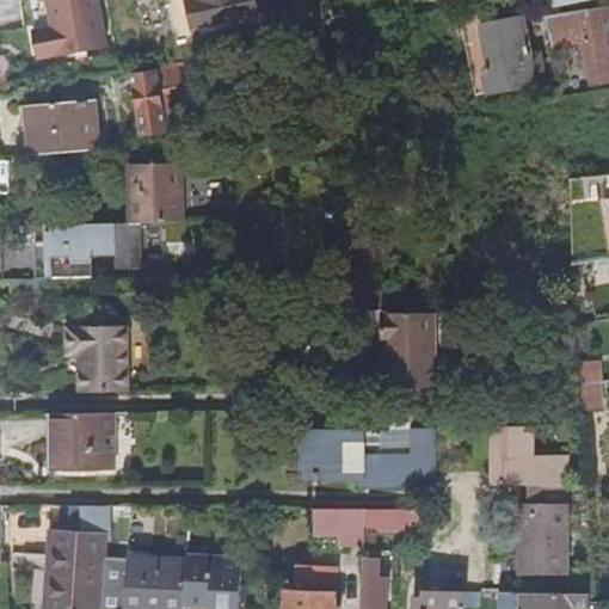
[(94,42),(90,0),(20,0),(25,48),(94,42)]
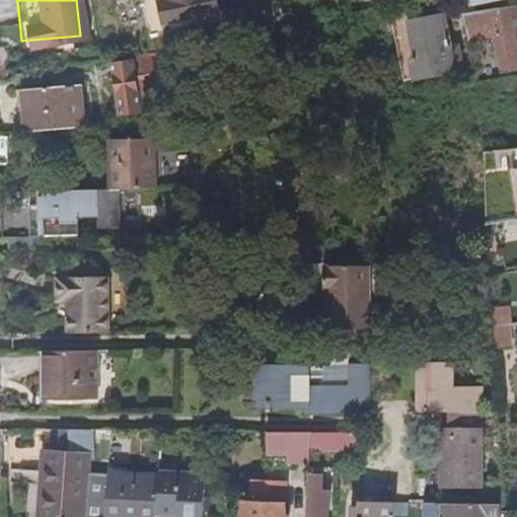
[(164,22),(219,11),(216,0),(160,0),(164,22)]
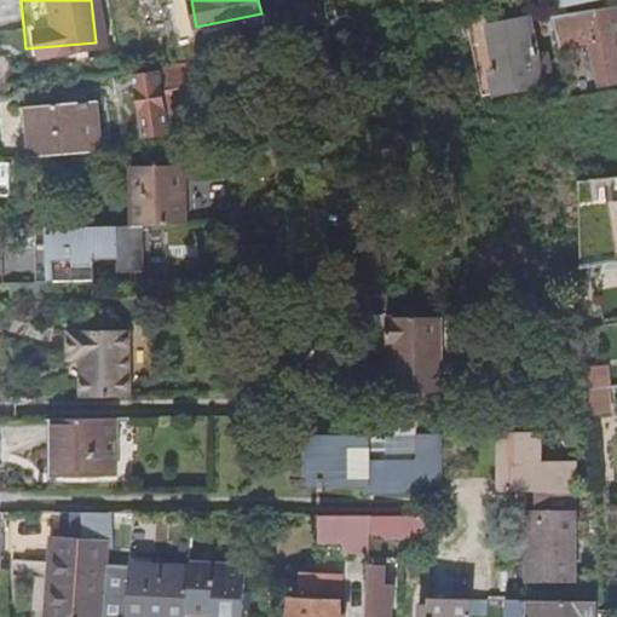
[(479,94),(492,93),(488,68),(494,67),(486,23),(530,15),(532,13),(530,1),(466,16),(479,94)]
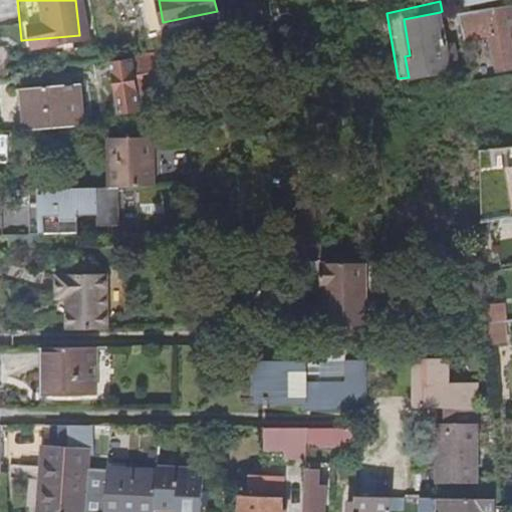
[(511,70),(511,44),(503,6),(459,13),(466,42),(490,38),(496,73),(511,70)]
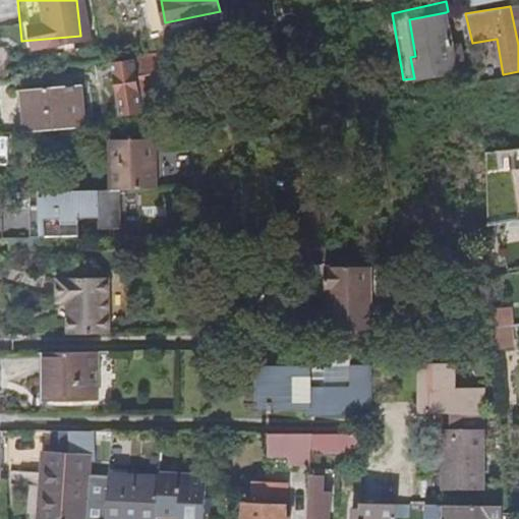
[(410,57),(414,78),(414,79),(457,70),(455,61),(463,59),(460,43),(451,43),(446,12),(409,19),(415,56),(410,57)]
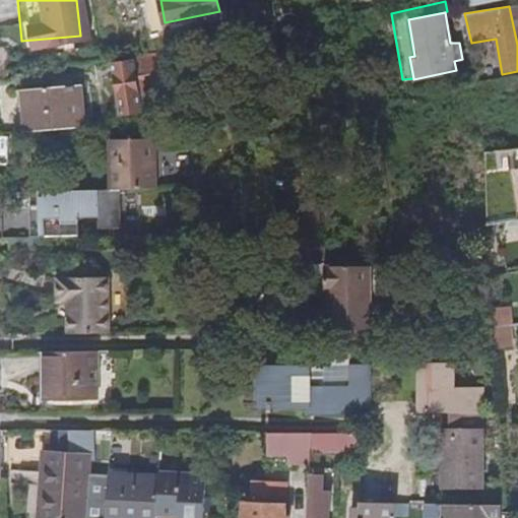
[(0,77),(9,77),(8,49),(0,49),(0,77)]
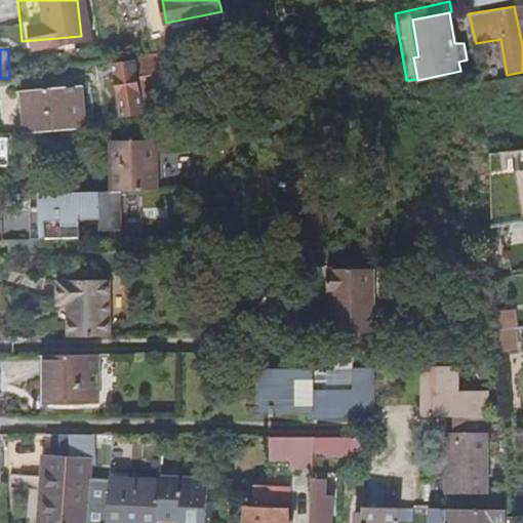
[(147,80),(173,77),(171,54),(113,64),(120,115),(151,111),(147,80)]
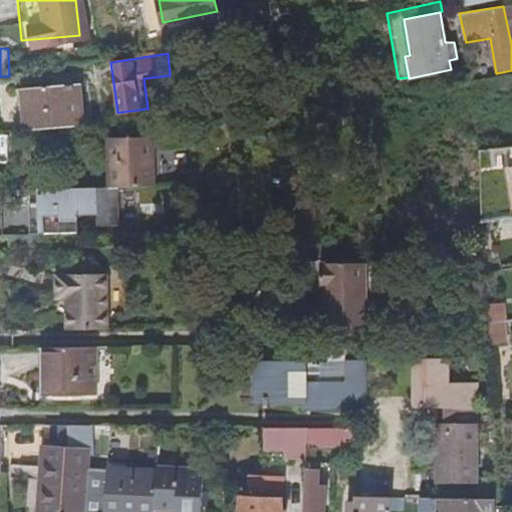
[(468,82),(475,81),(473,72),(466,74),(468,82)]
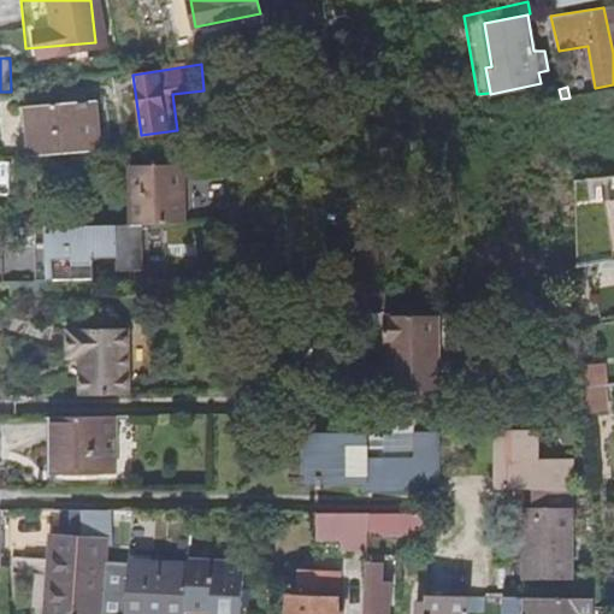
[(25,105),(30,154),(99,149),(94,100),(25,105)]
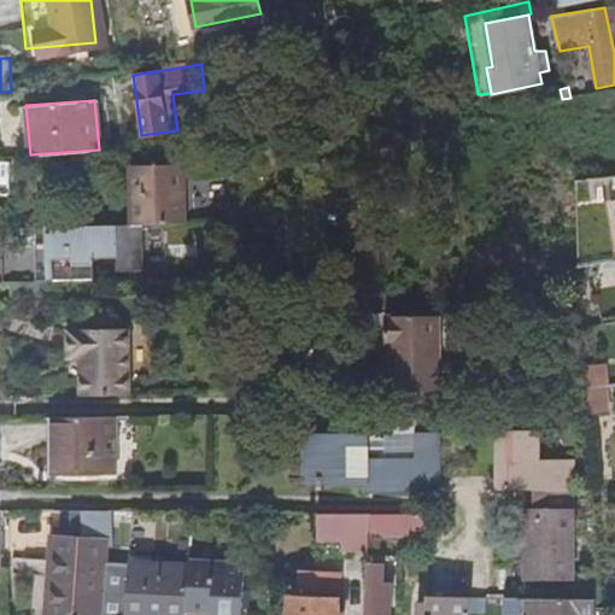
[(144,224),(185,223),(183,165),(133,165),(133,224),(144,224)]
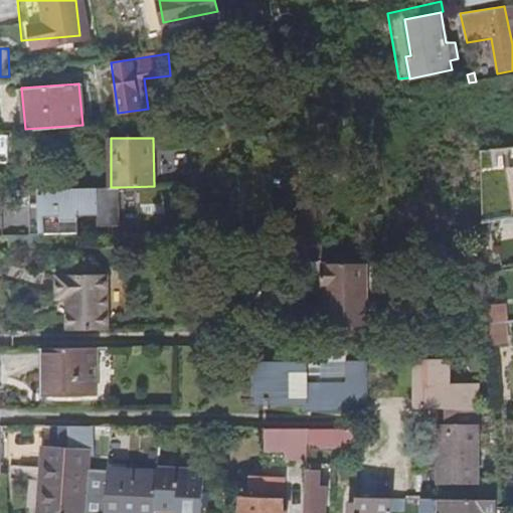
[(111,187),(34,188),(34,202),(62,202),(62,232),(77,232),(77,211),(98,211),(99,224),(120,224),(120,187),(111,187)]
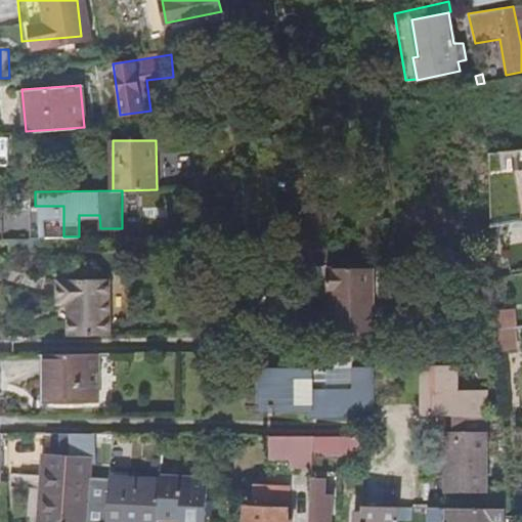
[(30,206),(31,237),(63,236),(63,206),(35,206),(30,206)]
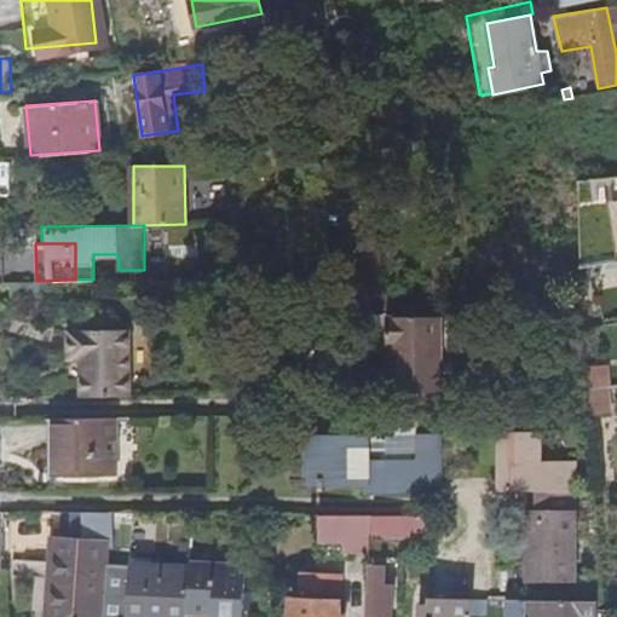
[(384,318),(384,340),(390,340),(390,347),(391,395),(438,395),(437,318),(384,318)]
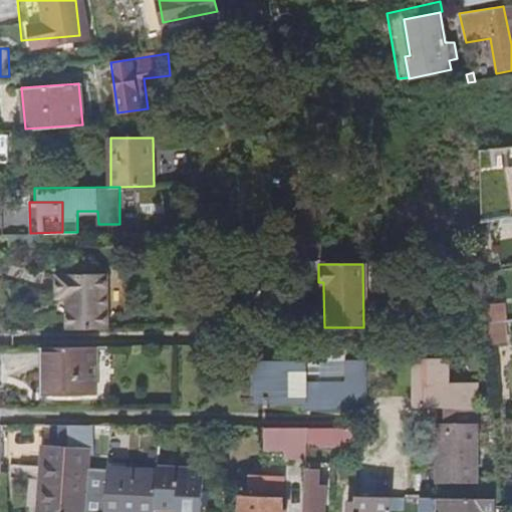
[(62,297),(62,328),(102,328),(101,274),(50,273),(50,298),(62,297)]
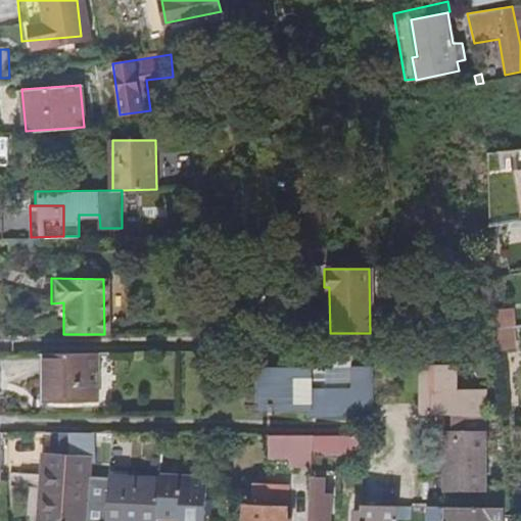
[(498,327),(513,326),(520,324),(520,317),(507,320),(507,310),(496,311),(498,327)]
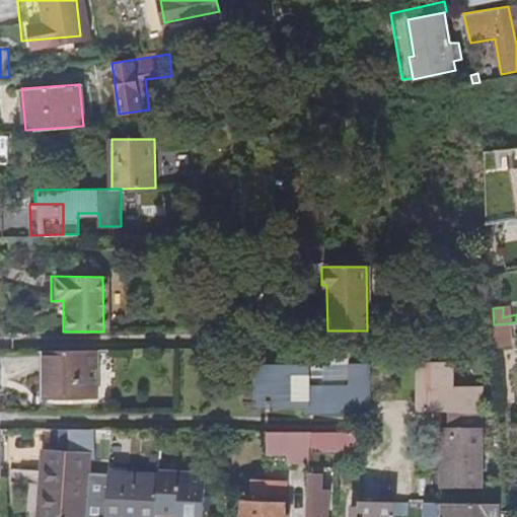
[(494,324),(495,347),(510,345),(509,323),(494,324)]
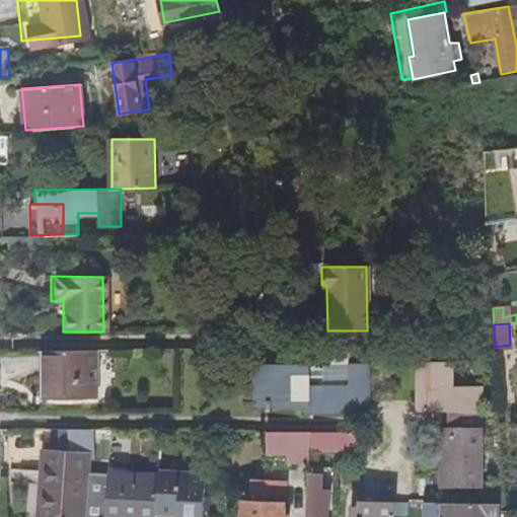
[(283,366),(261,366),(261,390),(266,391),(267,402),(268,412),(271,408),(308,408),(308,402),(314,402),(314,412),(351,413),(350,404),(368,405),(368,365),(349,365),(349,386),(308,386),(308,366),(307,349),(307,348),(283,348),(283,366)]
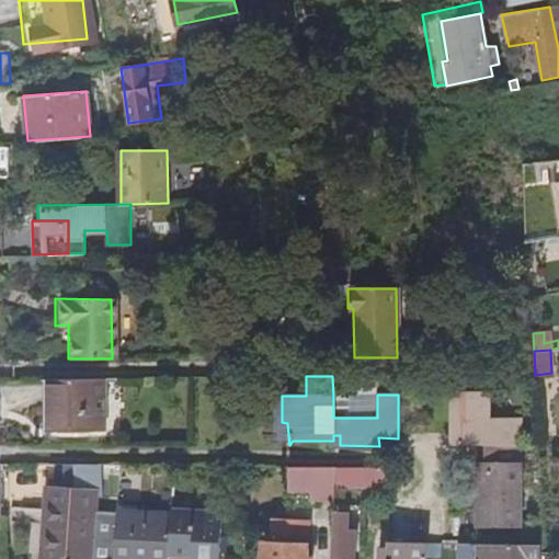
[(378,376),(332,377),(333,396),(333,418),(377,418),(377,395),(378,376)]
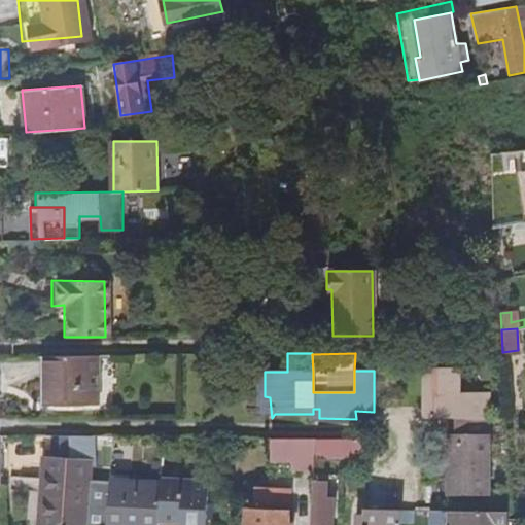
[(97,355),(45,355),(46,404),(97,404),(97,355)]
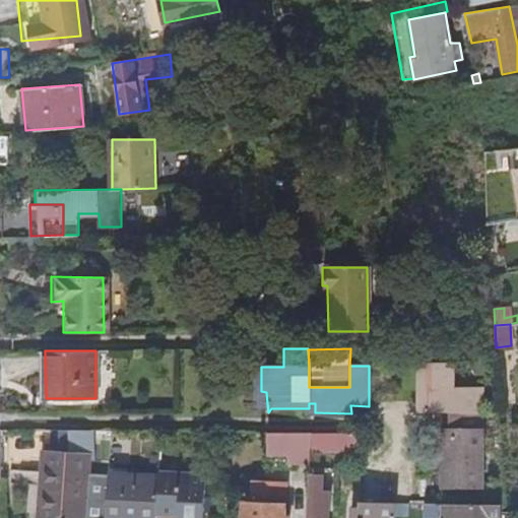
[(450,388),(449,363),(416,363),(416,412),(447,412),(446,429),(438,429),(439,489),(479,489),(479,388),(450,388)]
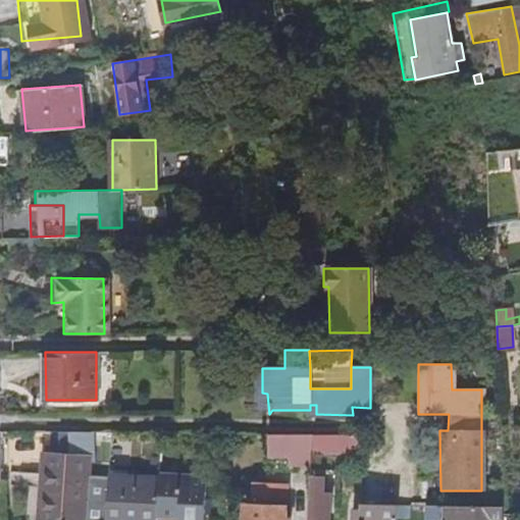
[(311,474),(311,467),(312,452),(313,433),(270,433),(270,474),(311,474)]
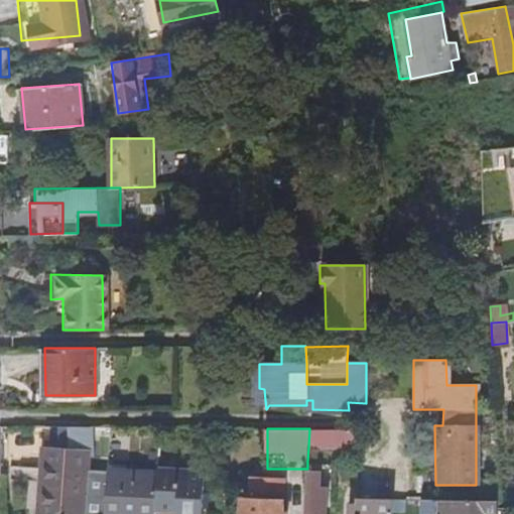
[(357,429),(309,428),(308,446),(357,446),(357,429)]
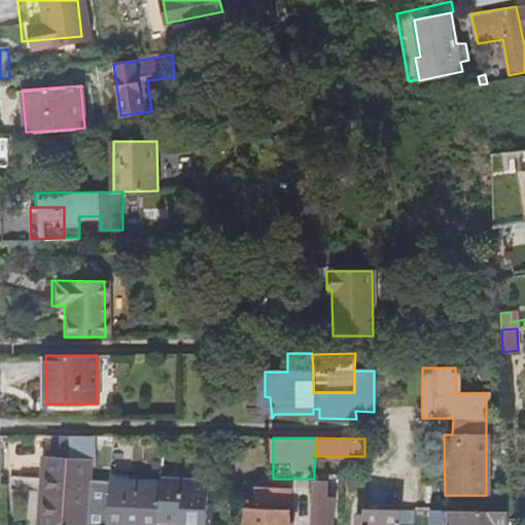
[(36,524),(105,524),(107,505),(85,504),(88,459),(41,457),(36,524)]
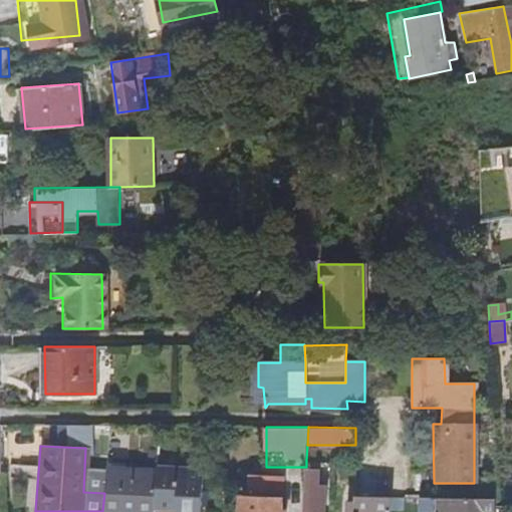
[(315,483),(316,461),(306,460),(306,467),(302,511),(321,511),(324,484),(315,483)]
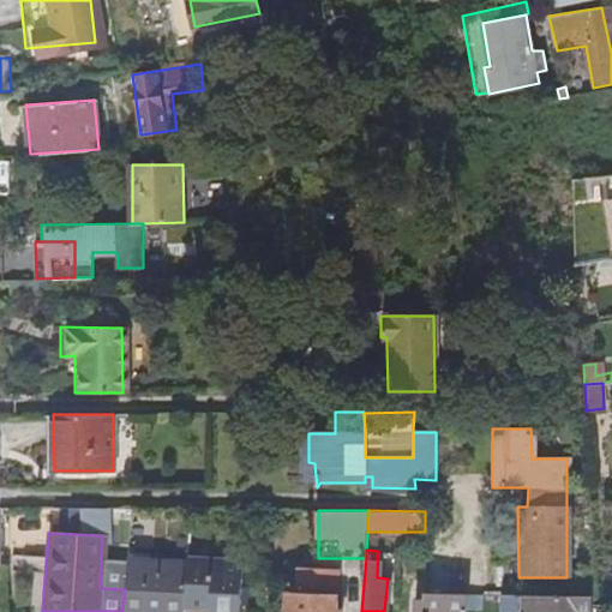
[(123,611),(183,611),(187,563),(150,561),(150,555),(127,552),(125,589),(123,611)]
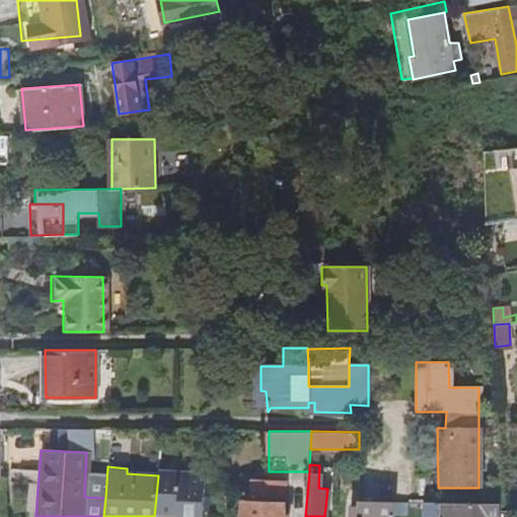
[(158,475),(154,516),(202,516),(206,473),(158,469),(158,475)]
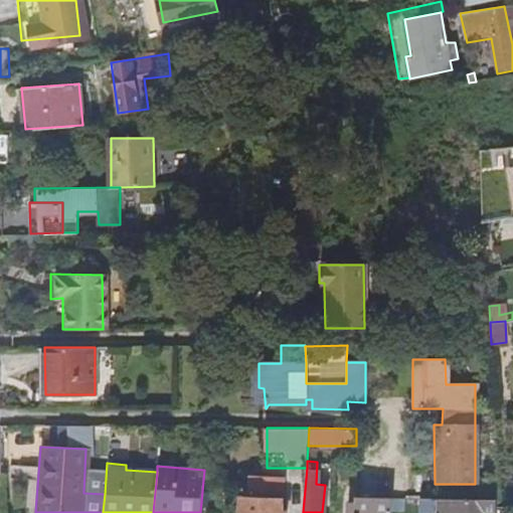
[(281,508),(281,497),(242,494),(240,512),(284,512),(285,509),(281,508)]
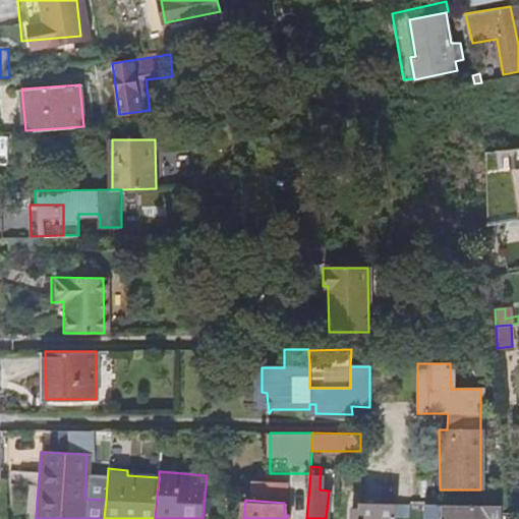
[(393,518),(395,503),(359,502),(358,509),(357,518),(393,518)]
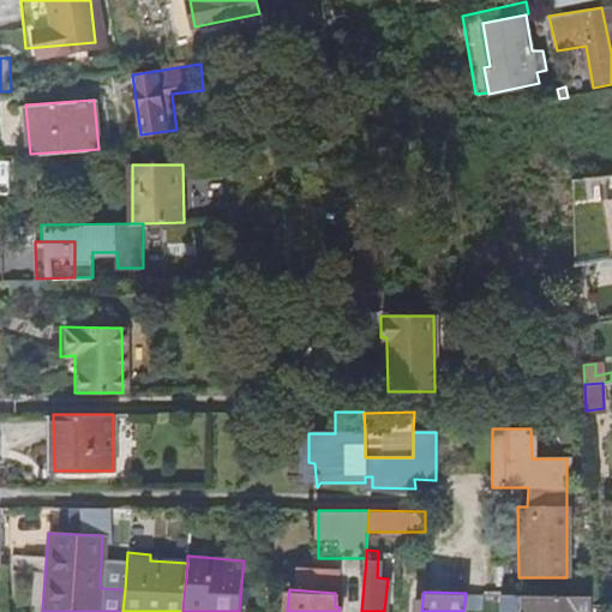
[(521,611),(522,595),(498,594),(497,611),(521,611)]
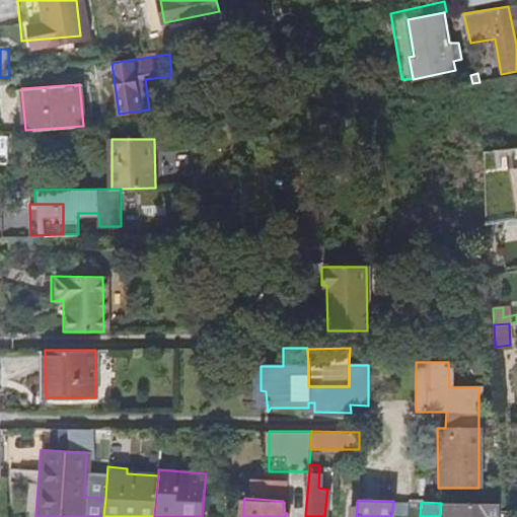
[(499,516),(499,511),(499,504),(441,503),(440,516),(499,516)]
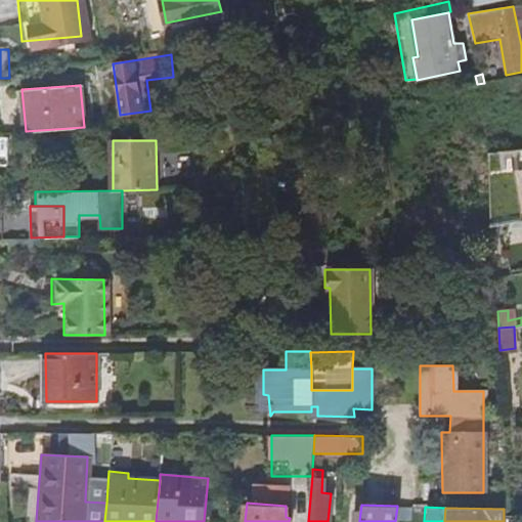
[(351,512),(350,521),(359,521),(360,512),(351,512)]
